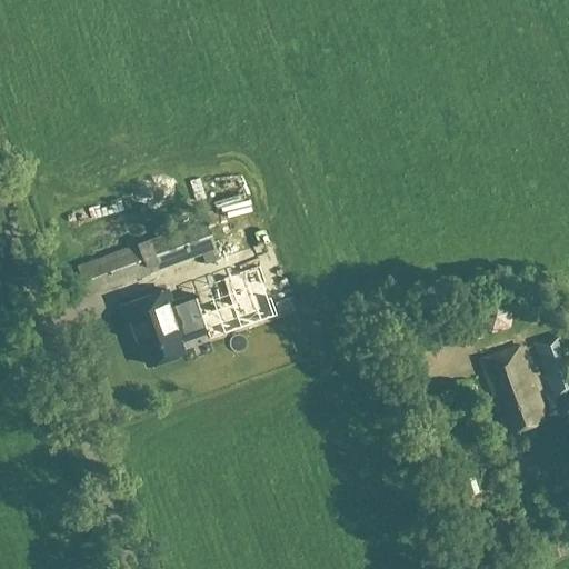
[(202,220),(73,267),(83,296),(213,250),(202,220)]
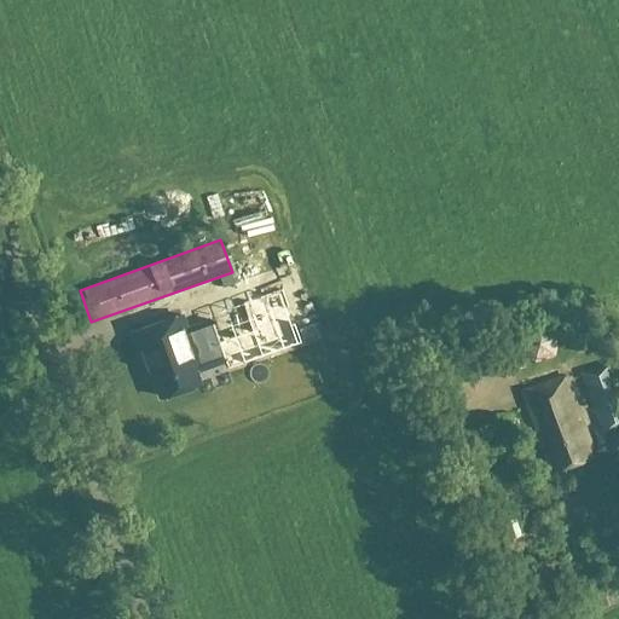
[(179,317),(131,334),(144,370),(149,369),(158,398),(197,385),(186,354),(217,345),(226,370),(300,343),(293,323),(290,324),(285,311),(288,310),(281,289),(239,304),(208,316),(210,322),(185,331),(179,317)]
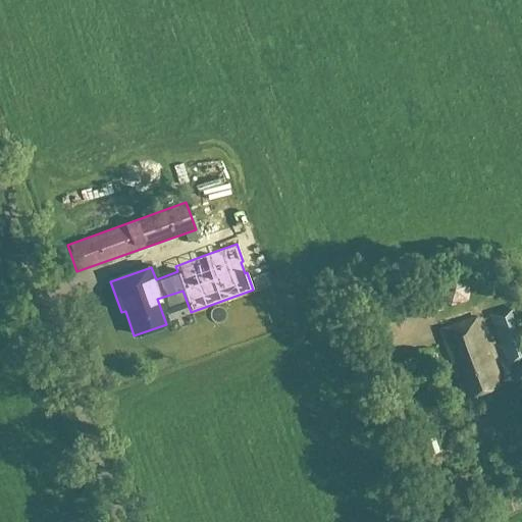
[(467,301),(470,282),(455,271),(438,276),(435,296),(447,307),(467,301)]
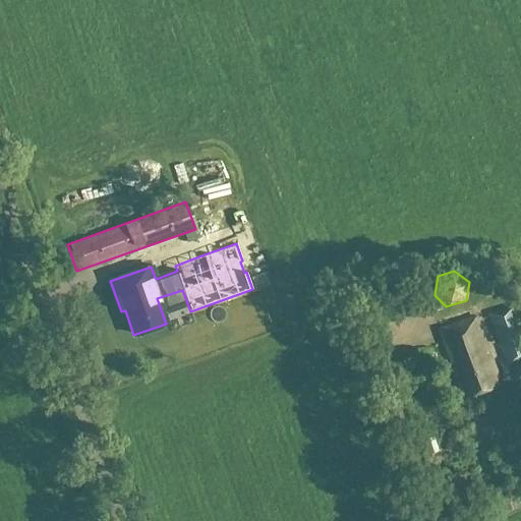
[(423,316),(439,311),(435,302),(420,306),(423,316)]
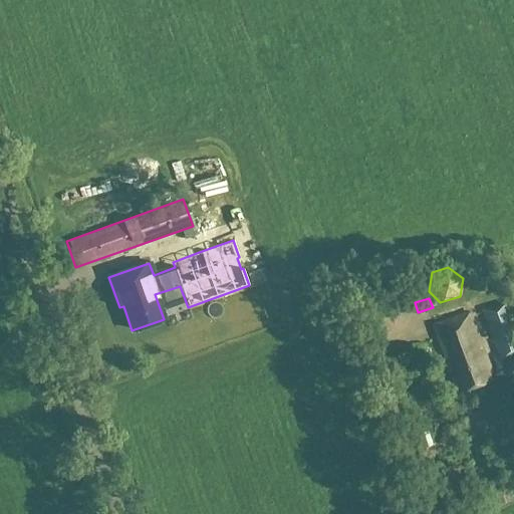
[(513,331),(504,304),(482,312),(499,360),(513,354),(513,331)]
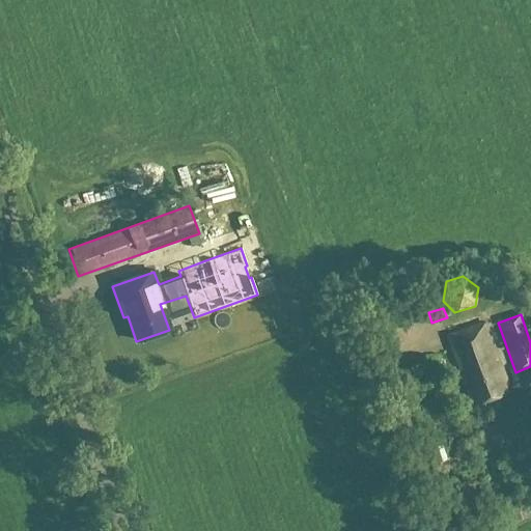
[(482,326),(446,339),(471,406),(507,392),(482,326)]
